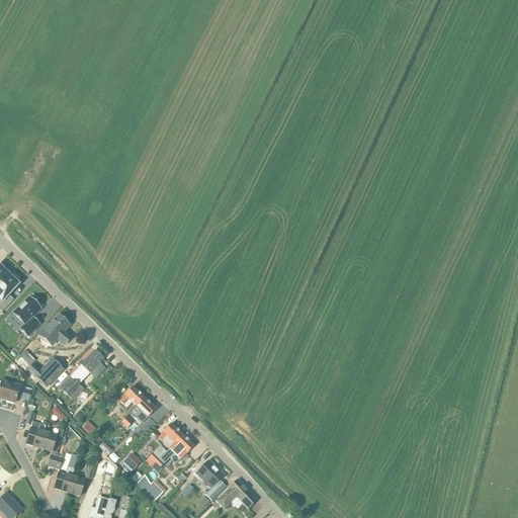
[(0,267),(0,284),(9,276),(6,273),(8,272),(2,267),(1,268),(0,267)]
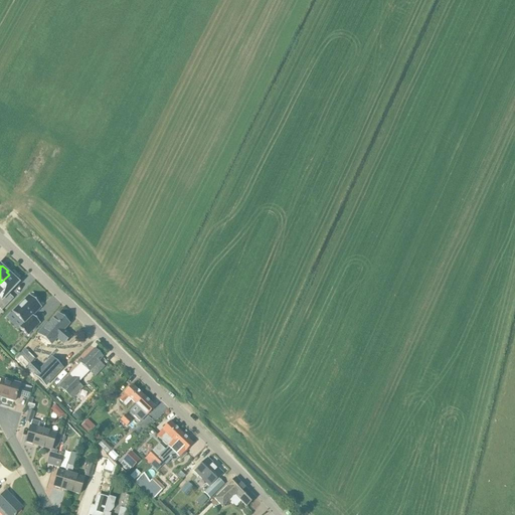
[(0,309),(1,311),(13,299),(8,294),(18,283),(16,281),(17,280),(11,274),(10,276),(9,275),(0,283),(0,309)]
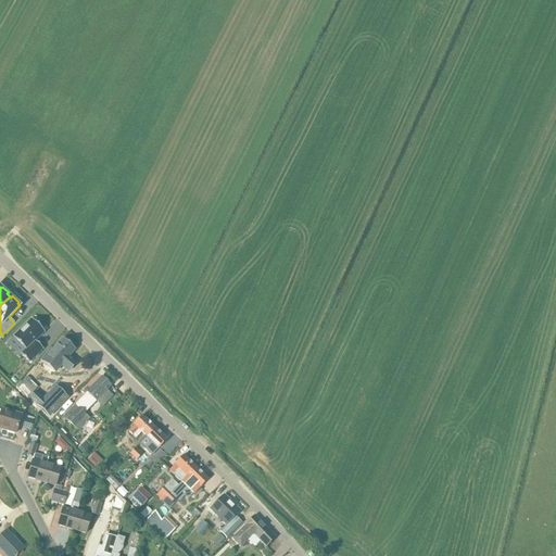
[(27,351),(23,356),(30,364),(45,350),(37,342),(46,333),(41,328),(42,327),(36,321),(35,323),(32,319),(13,338),(27,351)]
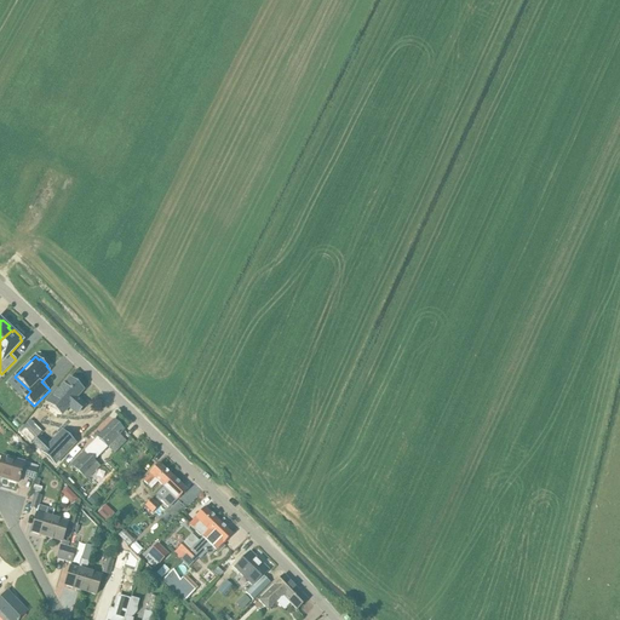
[(56,389),(46,401),(49,403),(62,414),(68,406),(74,411),(81,402),(75,397),(82,389),(70,378),(58,391),(56,389)]
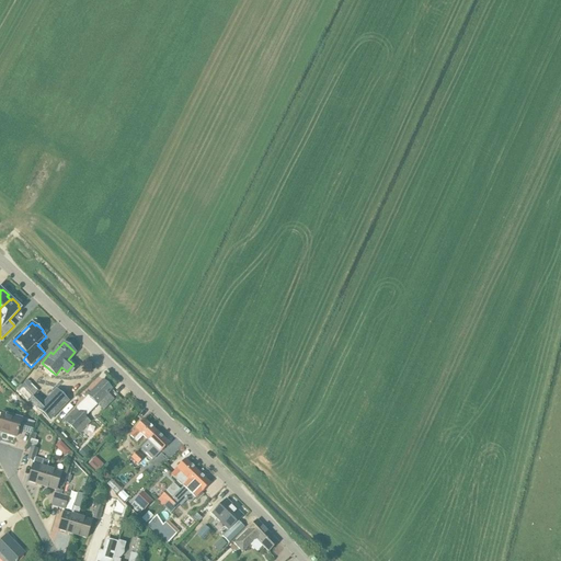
[(81,401),(91,411),(98,404),(103,411),(114,399),(107,393),(112,389),(102,379),(88,395),(88,396),(81,401)]
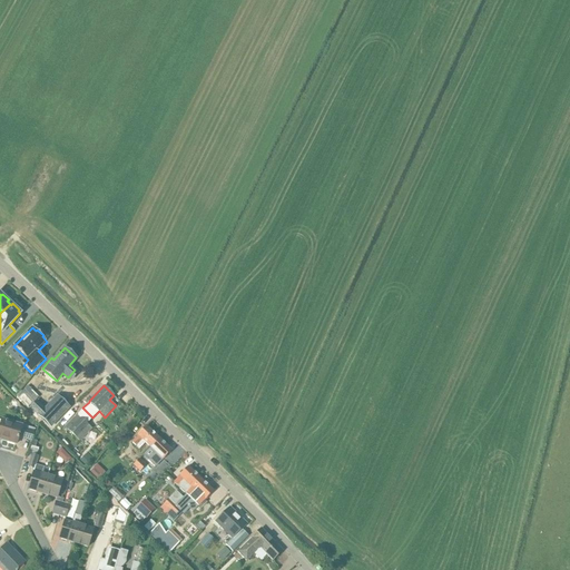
[(49,429),(67,409),(55,399),(37,419),(49,429)]
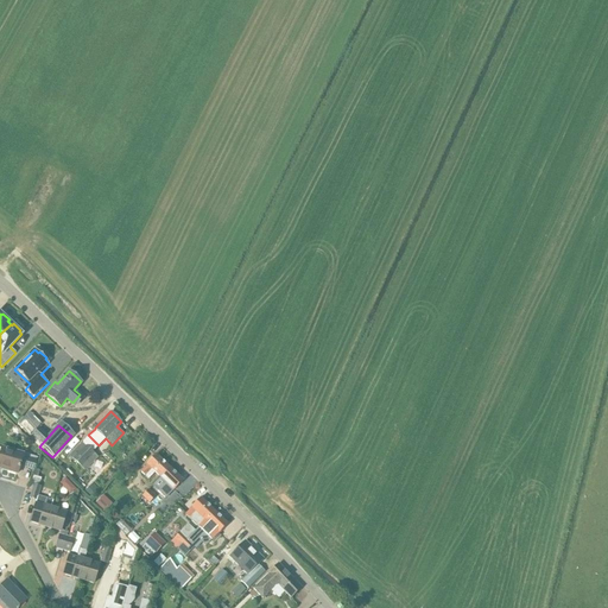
[(97,457),(82,442),(69,455),(84,470),(97,457)]
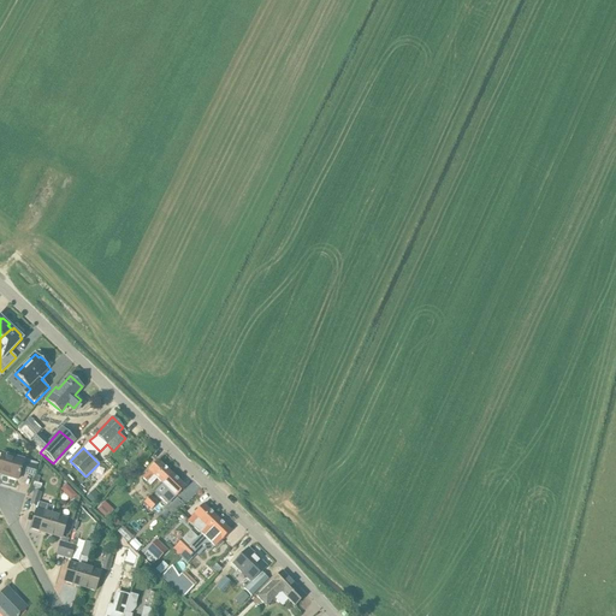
[(0,474),(18,479),(24,460),(1,452),(1,454),(0,452),(0,474)]
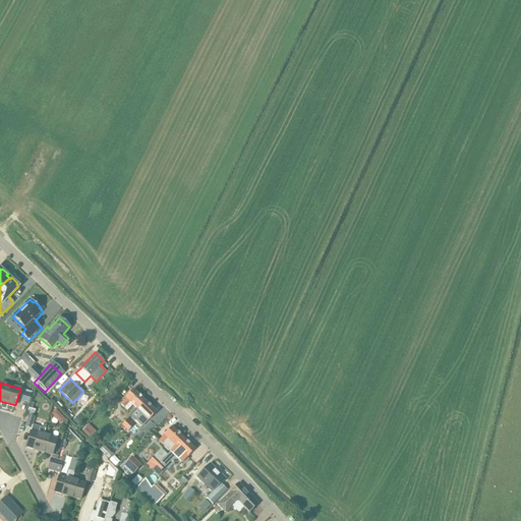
[(24,389),(21,400),(27,403),(32,392),(24,389)]
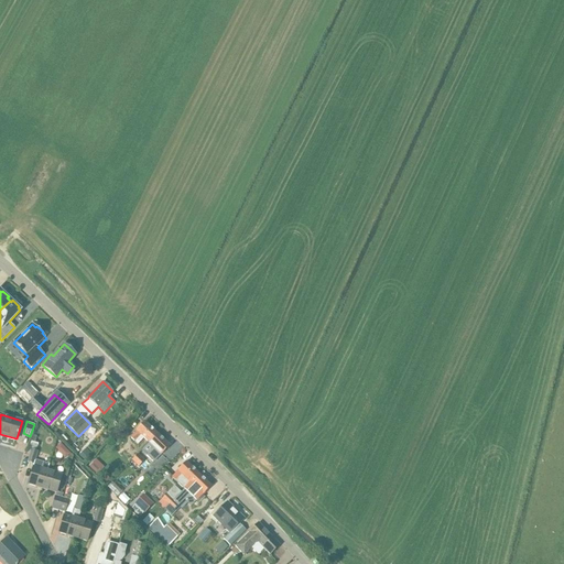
[(129,436),(138,445),(143,437),(149,443),(158,433),(144,421),(136,430),(129,436)]
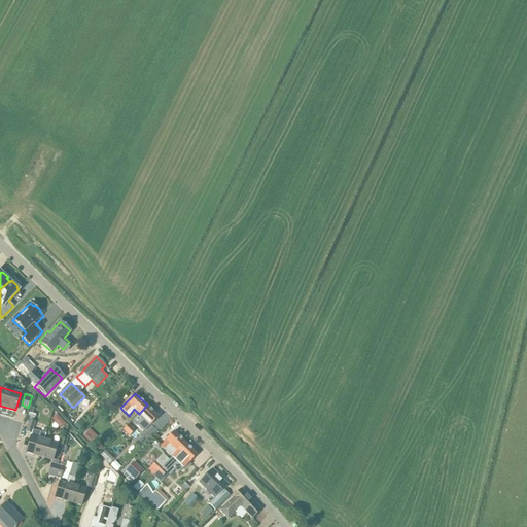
[(132,421),(143,432),(150,425),(159,416),(147,405),(139,414),(132,421)]
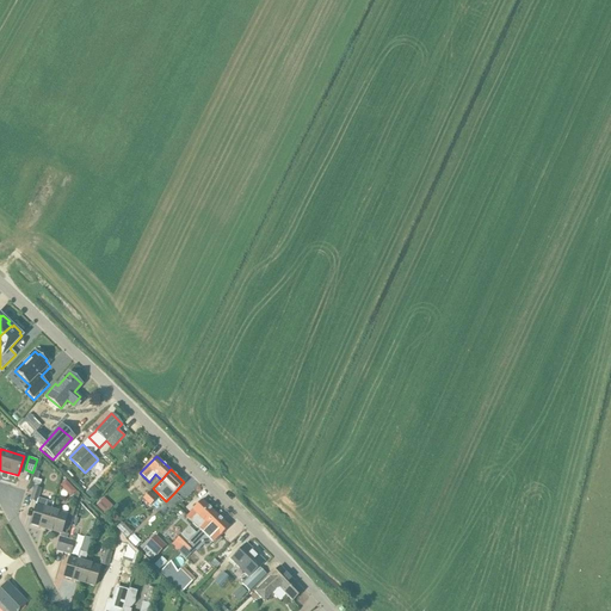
[(30,524),(45,529),(51,511),(54,503),(38,498),(41,488),(39,488),(42,481),(32,479),(31,486),(34,487),(29,501),(36,503),(35,506),(36,506),(30,524)]
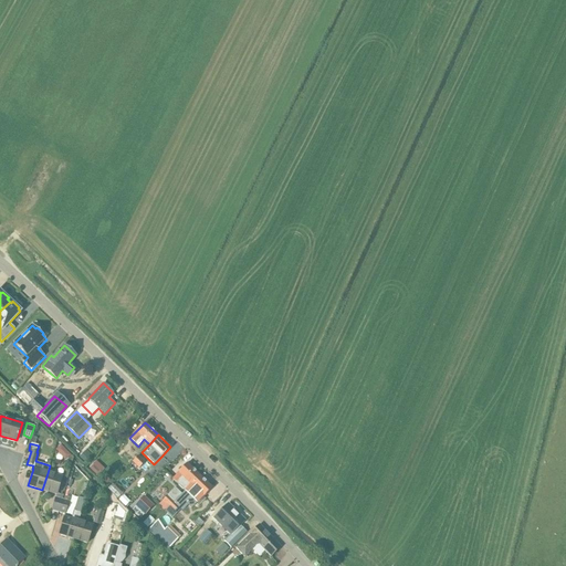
[(55,450),(65,460),(71,456),(61,444),(55,450)]
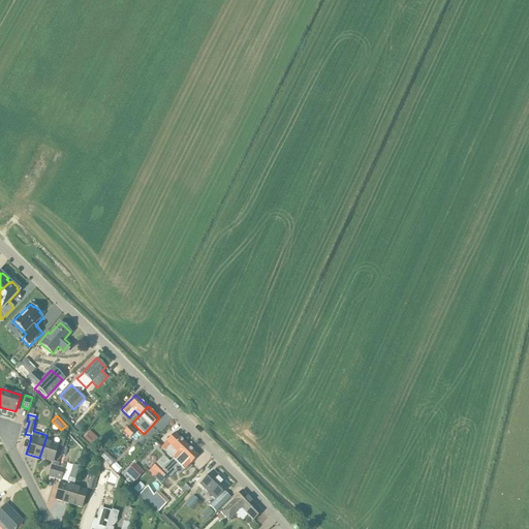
[(123,431),(118,436),(119,437),(127,444),(132,439),(130,437),(135,432),(129,426),(124,431),(123,431)]
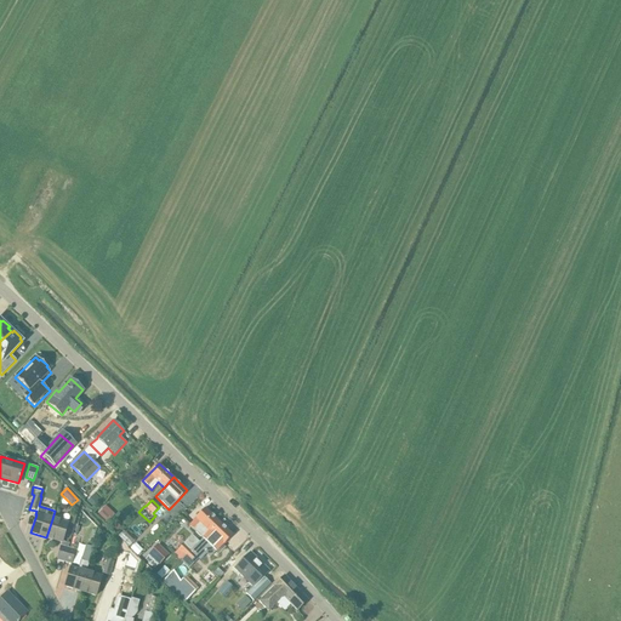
[(102,518),(108,511),(104,507),(98,513),(102,518)]
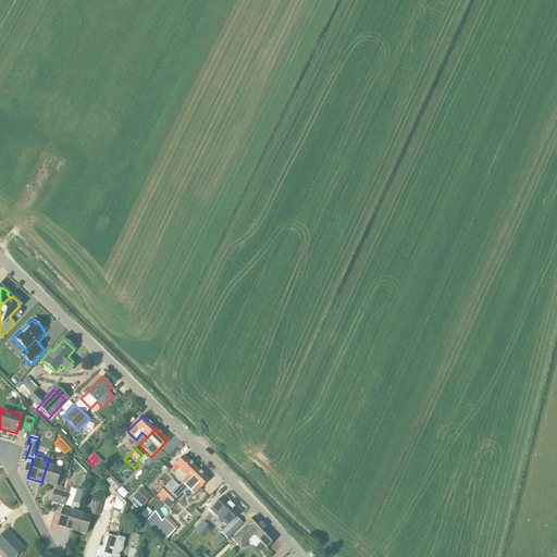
[(170,472),(182,483),(196,468),(183,456),(175,465),(176,466),(170,472)]
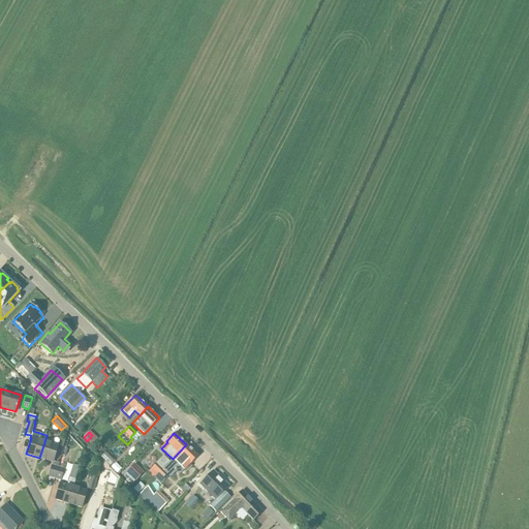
[(48,477),(55,479),(58,466),(59,462),(53,461),(58,446),(44,442),(39,458),(52,462),(48,477)]
